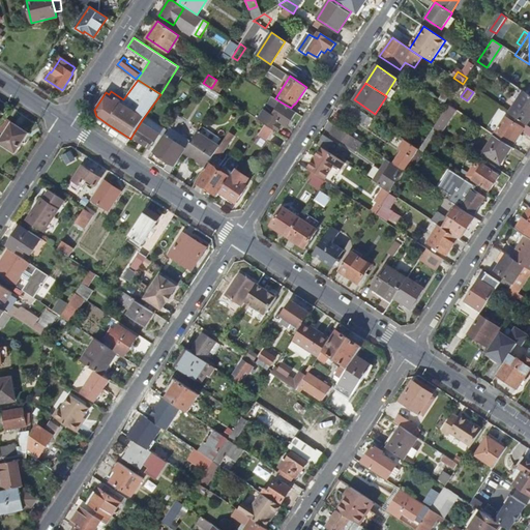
[(529,95),(524,92),(510,114),(528,125),(529,121),(529,95)]
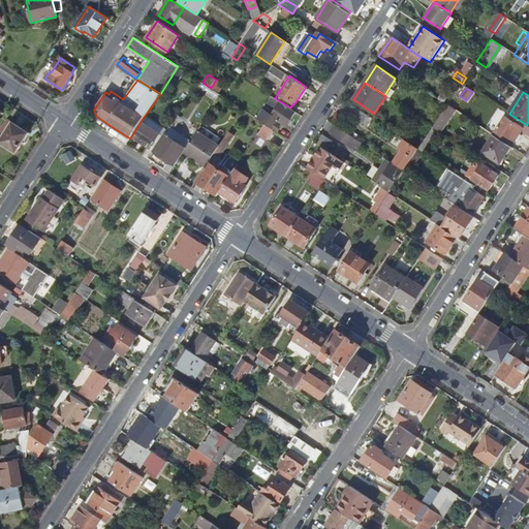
[(273,97),(258,119),(266,124),(272,128),(277,131),(282,123),(286,125),(294,113),(281,103),(281,102),(275,98),(273,97)]
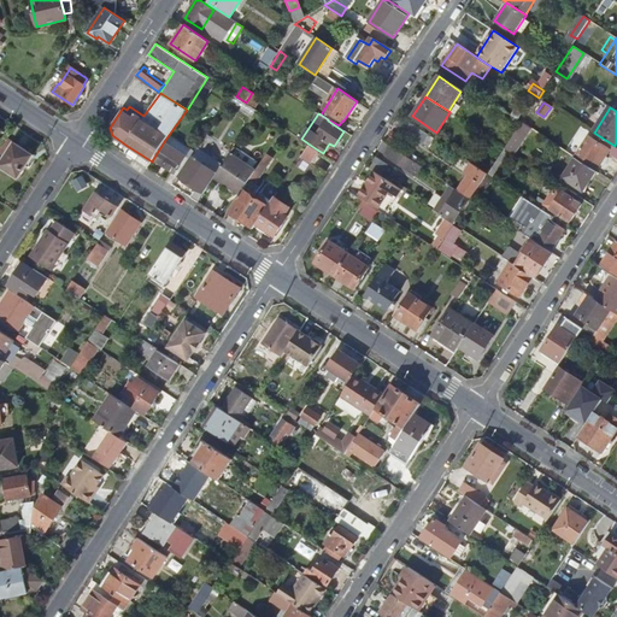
[(452,125),(457,128),(457,127),(465,133),(470,125),(458,117),(452,125)]
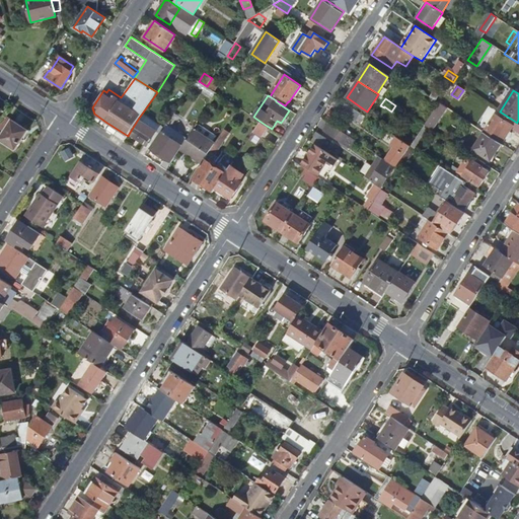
[(339,108),(356,120),(360,113),(344,101),(339,108)]
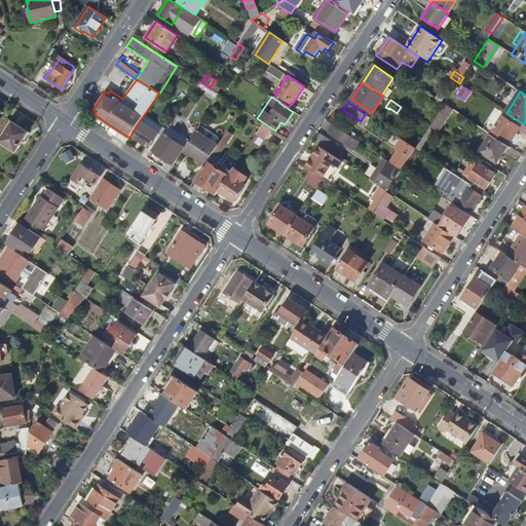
[(445,105),(430,126),(439,132),(453,110),(445,105)]
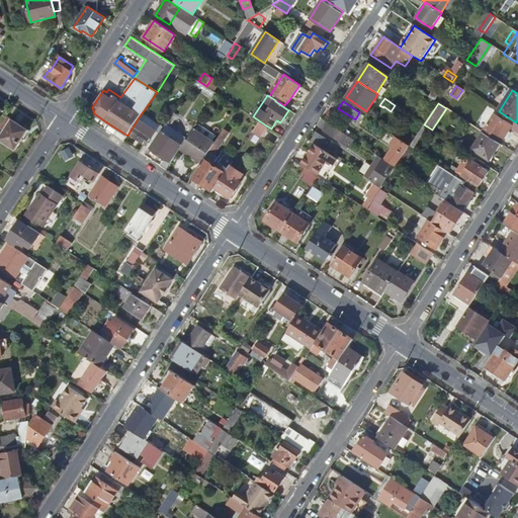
[(377,115),(391,124),(397,115),(391,111),(383,106),(383,107),(377,115)]
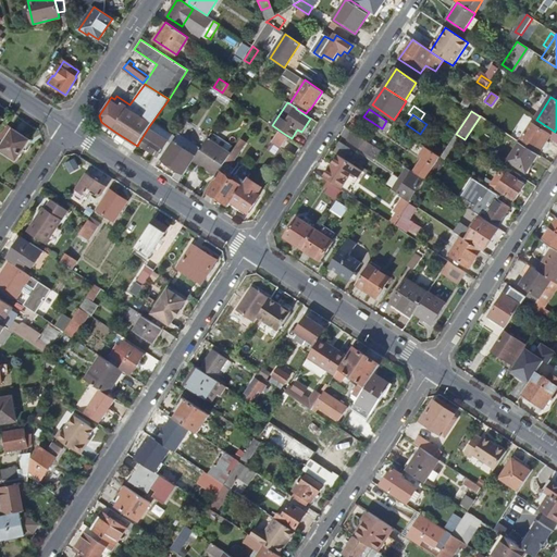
[(161,159),(177,170),(172,178),(178,183),(196,156),(177,144),(189,124),(186,121),(172,141),(161,159)]
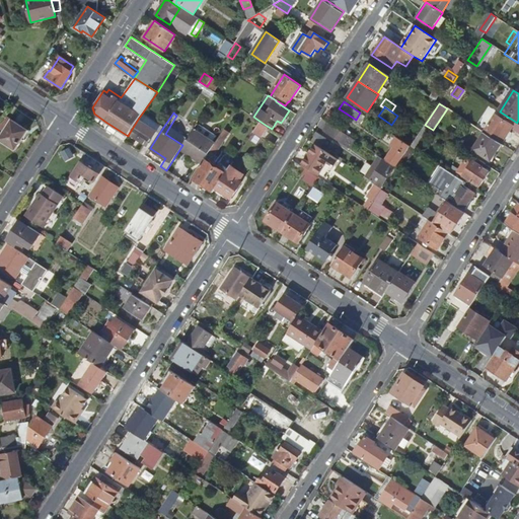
[(496,116),(485,134),(501,145),(502,145),(506,139),(508,140),(511,135),(510,134),(514,128),(496,116)]
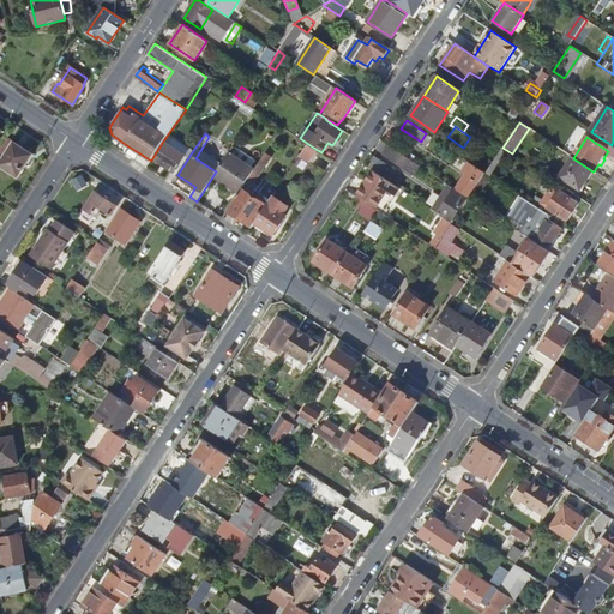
[(152,158),(172,170),(178,175),(190,156),(164,139),(152,158)]
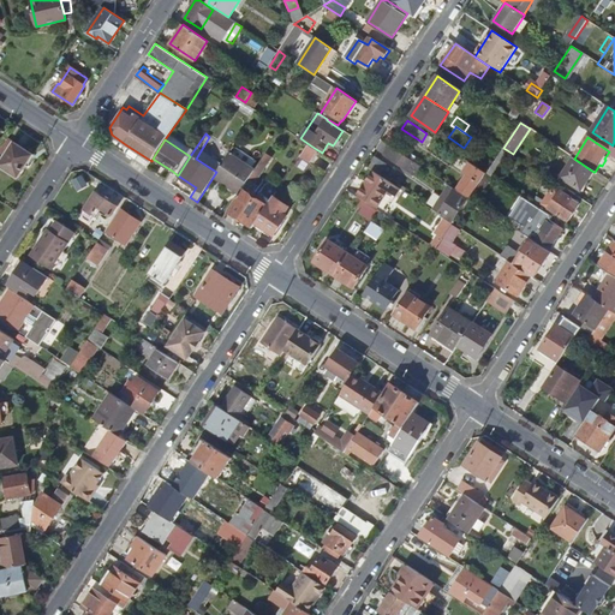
[(34,156),(15,143),(0,165),(0,166),(18,179),(34,156)]
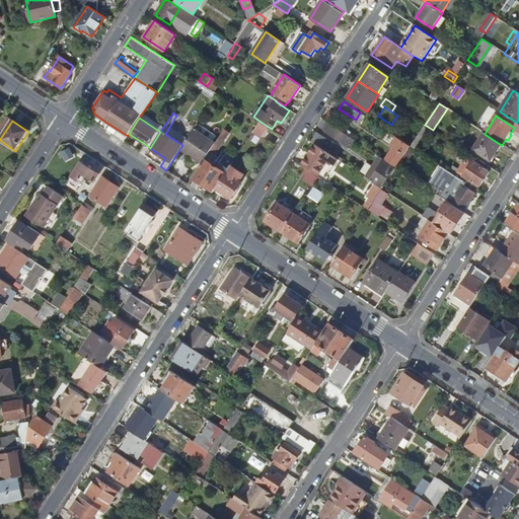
[(261,122),(253,132),(260,136),(267,126),(261,122)]
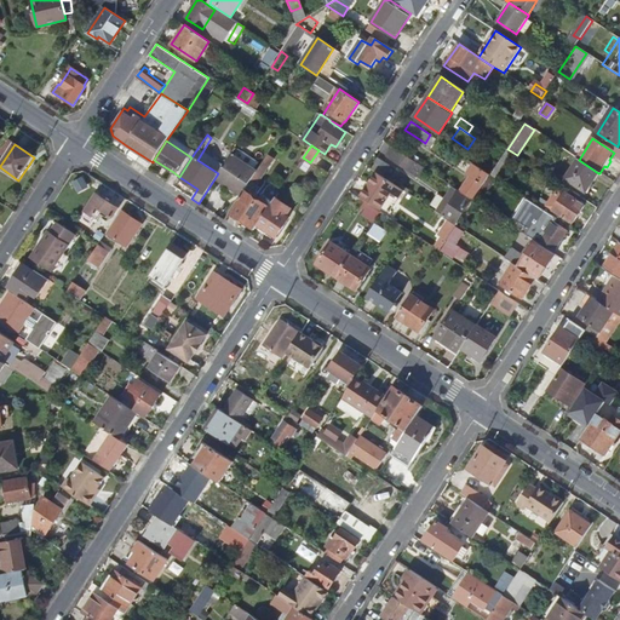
[(394,148),(388,156),(401,165),(407,156),(394,148)]
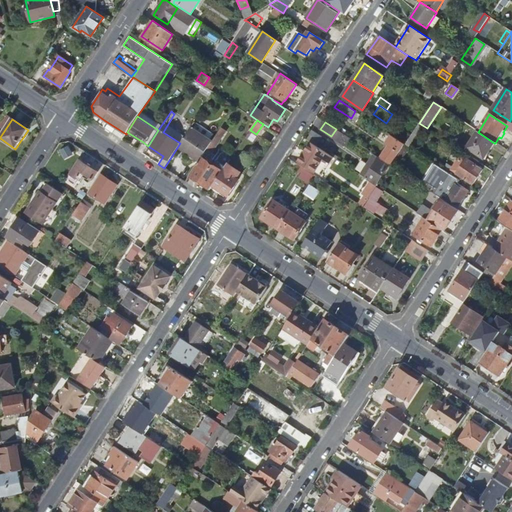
[(191,126),(180,143),(193,153),(191,155),(198,160),(201,157),(204,153),(212,140),(191,126)]
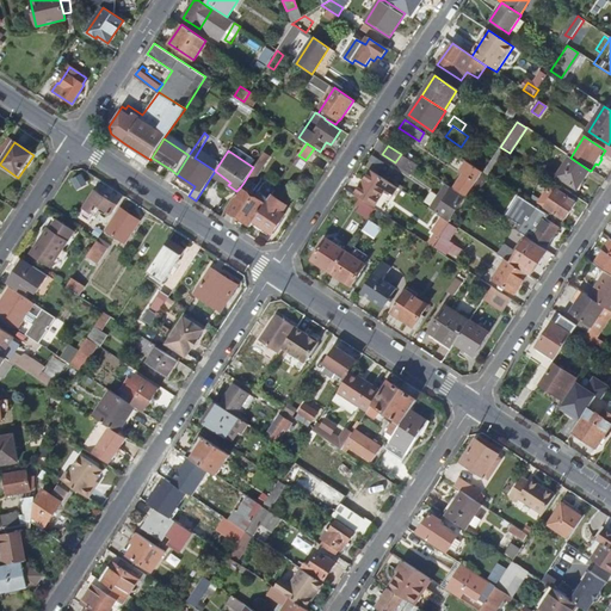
[(571,158),(557,177),(576,190),(590,171),(571,158)]
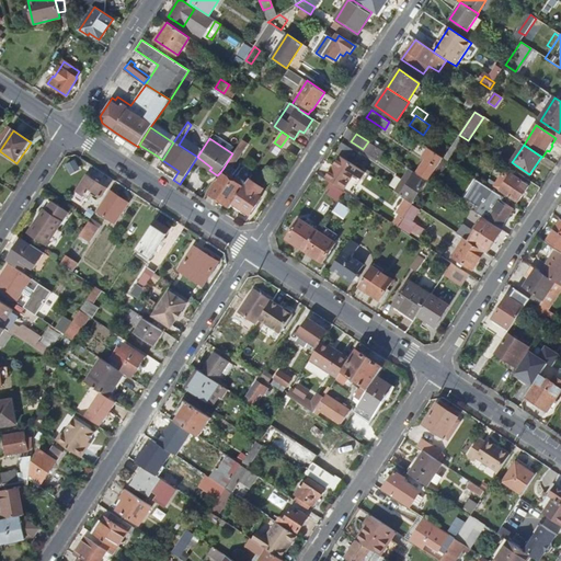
[(425,160),(418,173),(428,181),(444,158),(428,148),(423,158),(425,160)]
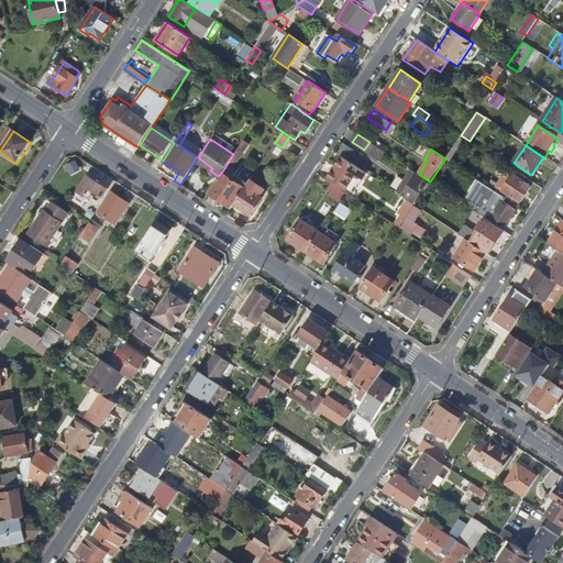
[(233,154),(224,168),(227,169),(229,166),(231,168),(240,153),(235,150),(233,154)]
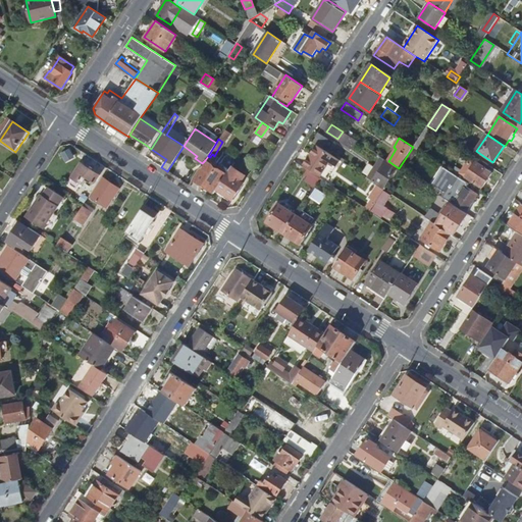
[(146,145),(141,153),(146,157),(151,149),(146,145)]
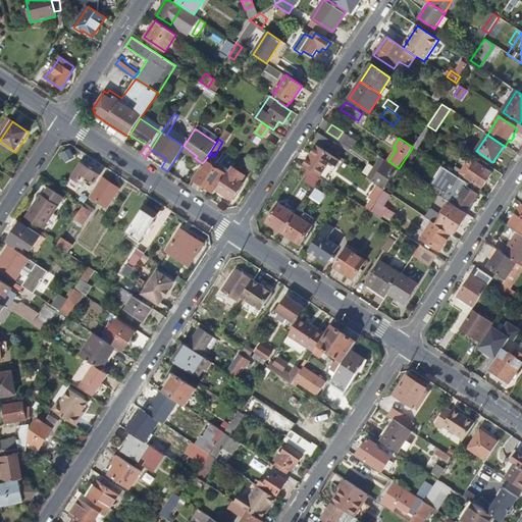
[(340,161),(317,146),(304,165),(319,176),(328,162),(335,167),(340,161)]
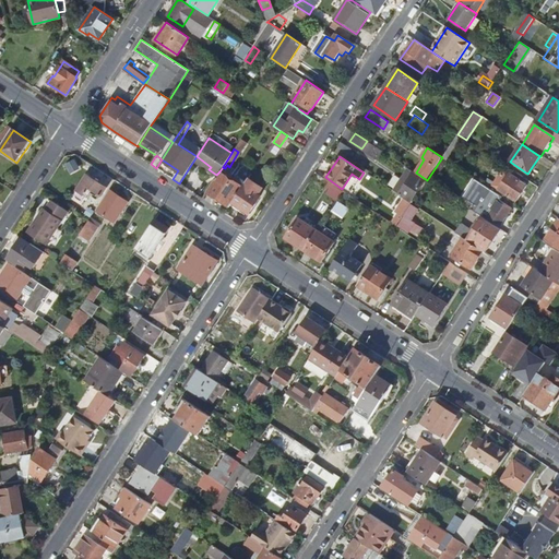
[(409,169),(394,192),(412,204),(427,181),(409,169)]
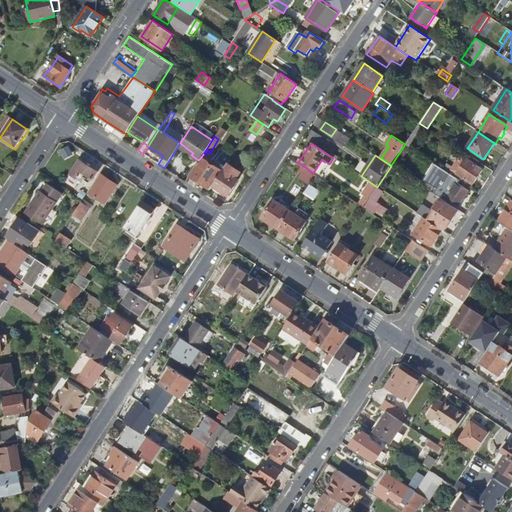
[(198,160),(189,176),(200,184),(213,165),(201,157),(198,160)]
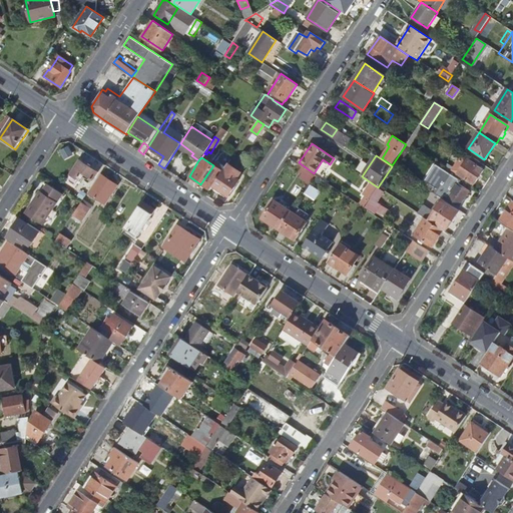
[(458,174),(474,185),(483,170),(467,159),(458,174)]
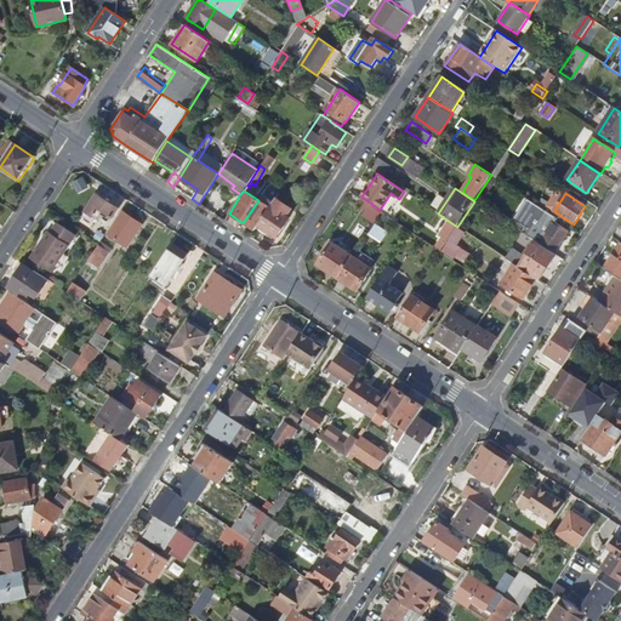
[(118,209),(97,195),(86,212),(97,221),(102,212),(112,218),(118,209)]
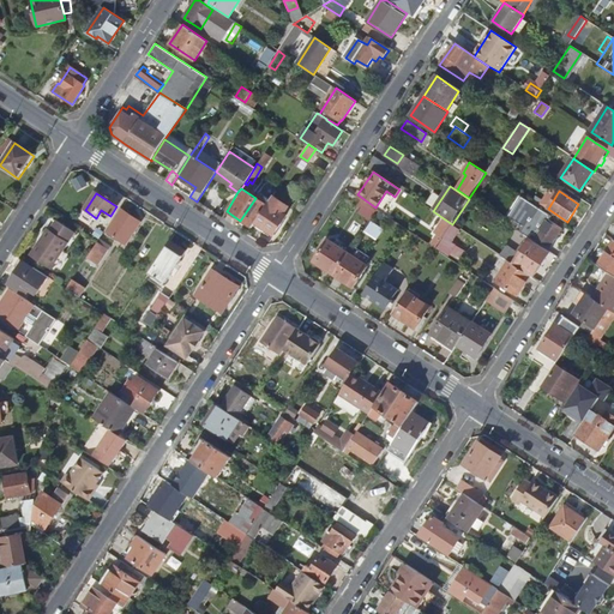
[(256,198),(240,221),(251,228),(254,222),(266,205),(259,200),(263,196),(259,193),(256,198)]
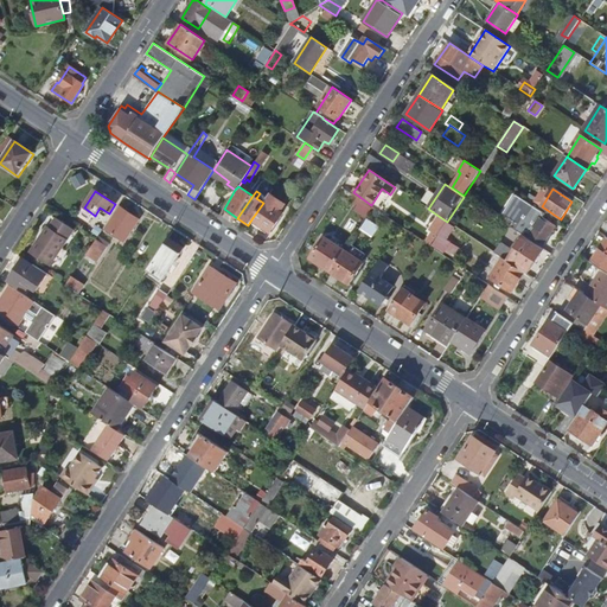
[(263,203),(251,219),(269,232),(283,212),(282,211),(276,208),(280,200),(269,195),(266,198),(263,203)]
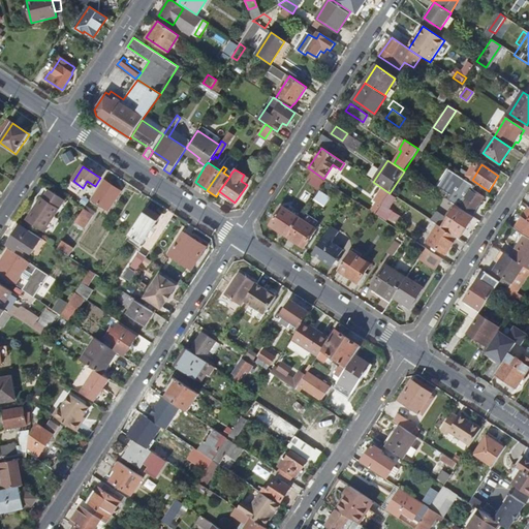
[(244,175),(241,181),(246,184),(249,179),(244,175)]
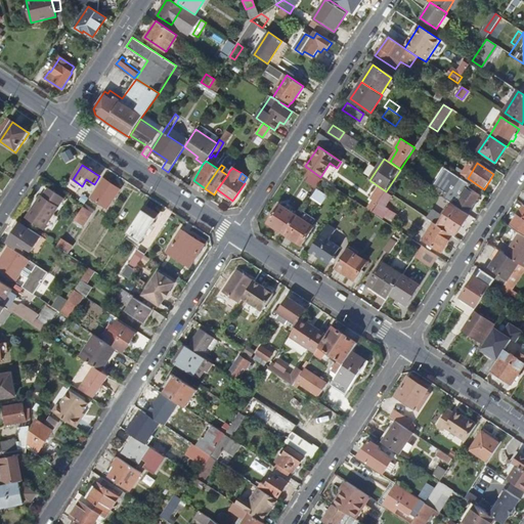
[(121,189),(104,179),(92,199),(107,209),(121,189)]
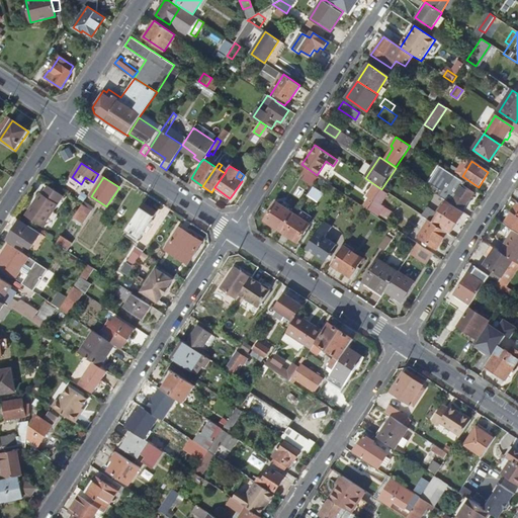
[(452,191),(447,198),(464,209),(462,212),(464,213),(470,218),(473,212),(465,207),(475,194),(462,186),(461,187),(453,182),(449,189),(452,191)]
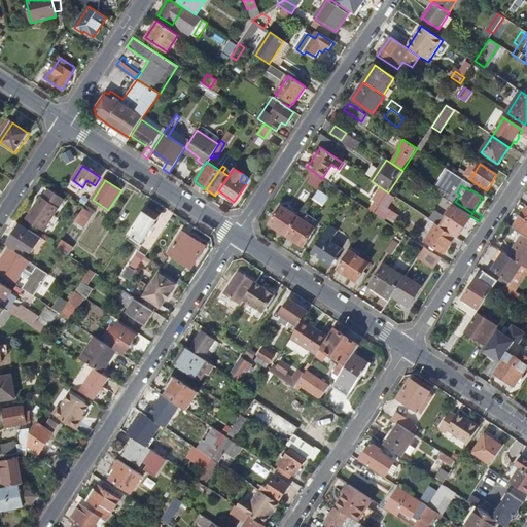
[(65,201),(48,189),(43,197),(41,196),(37,203),(38,205),(36,208),(34,207),(26,219),(44,232),(65,201)]
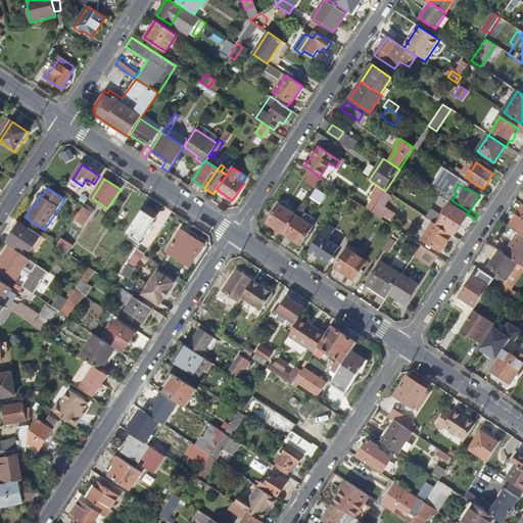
[(312,197),(322,203),(327,194),(318,188),(312,197)]
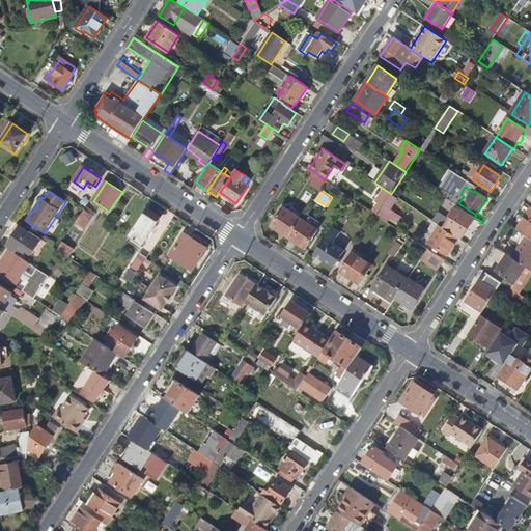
[(284,207),(272,226),(288,236),(302,219),(284,207)]
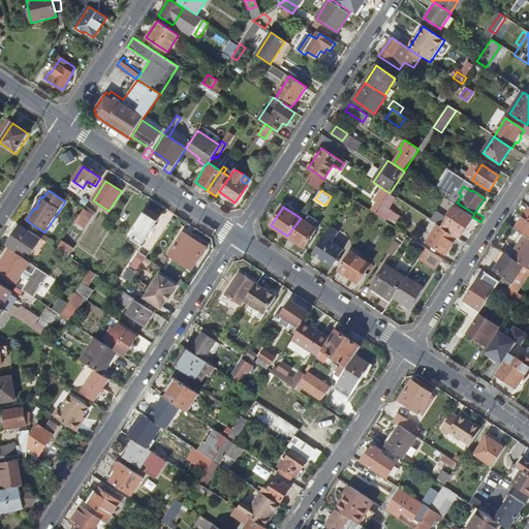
[(432,221),(439,225),(457,239),(460,240),(474,218),(472,217),(456,207),(447,220),(437,213),(432,221)]
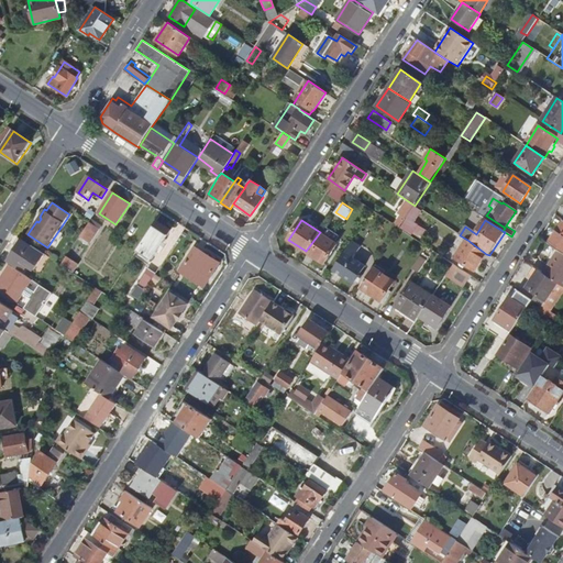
[(89,222),(80,236),(90,243),(99,229),(89,222)]
